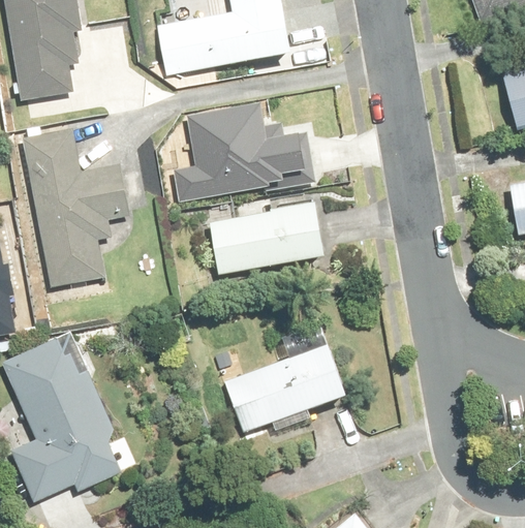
[(81,27),(75,0),(1,0),(19,101),(69,93),(64,64),(76,62),(71,29),(81,27)]
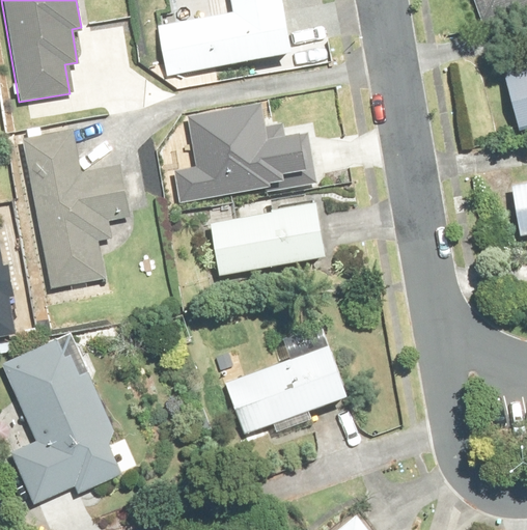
[(230,0),(232,14),(189,20),(196,66),(290,53),(282,0),(230,0)]
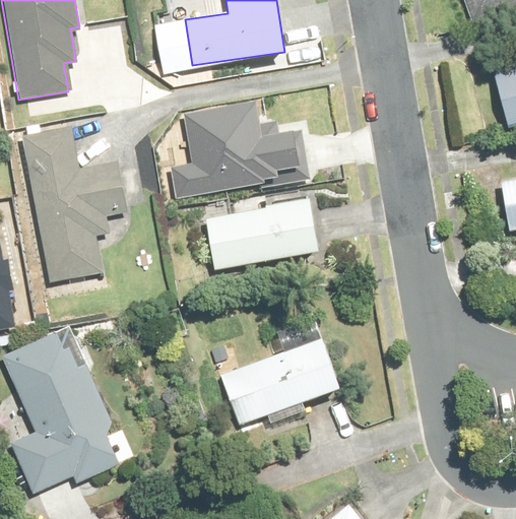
[(515,6),(515,0),(469,0),(477,20),(515,6)]
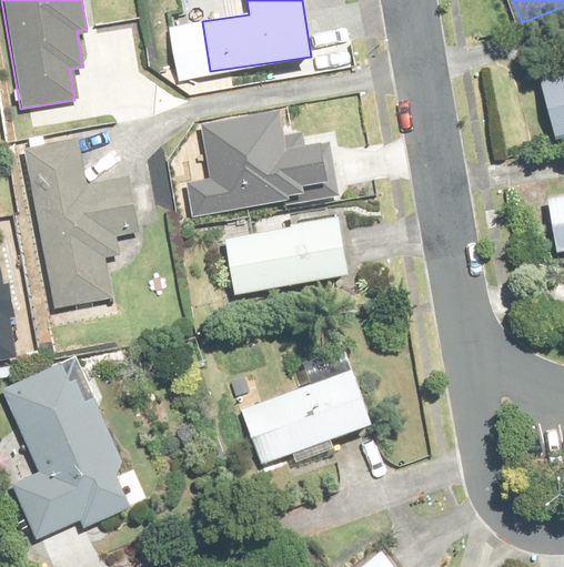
[(563,134),(563,71),(541,78),(555,138),(563,134)]
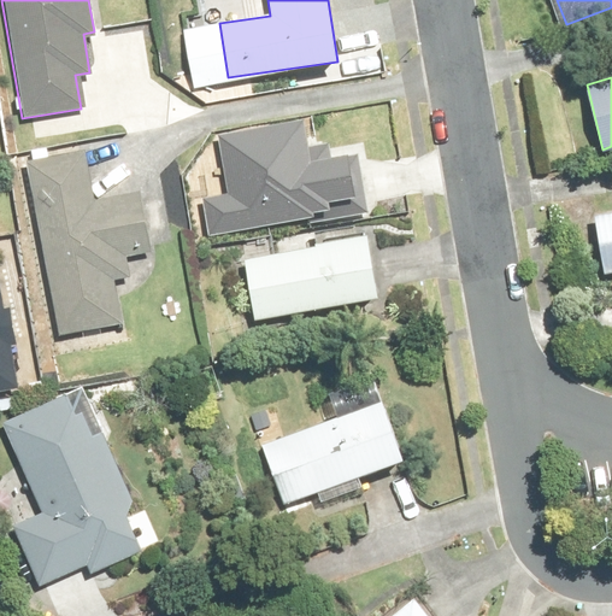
[(146,250),(136,193),(93,201),(84,151),(24,160),(54,335),(113,326),(106,279),(125,275),(122,253),(146,250)]
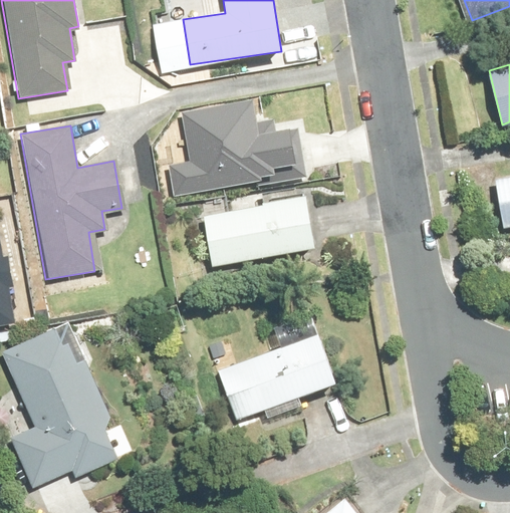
[(509,226),(509,178),(495,182),(503,227),(509,226)]
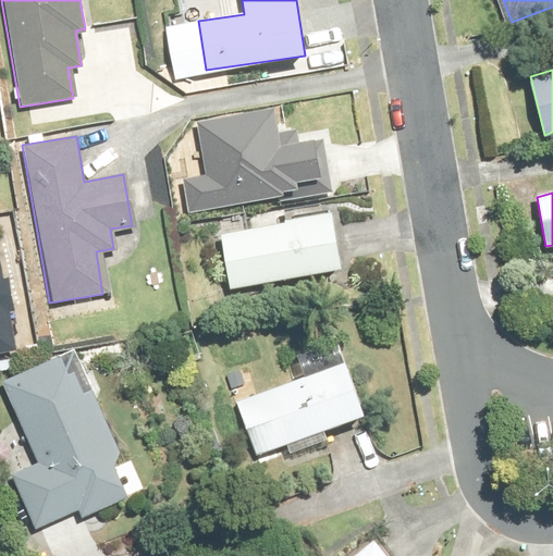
[(285,225),(221,234),(229,287),(341,271),(332,213),(284,220),(285,225)]
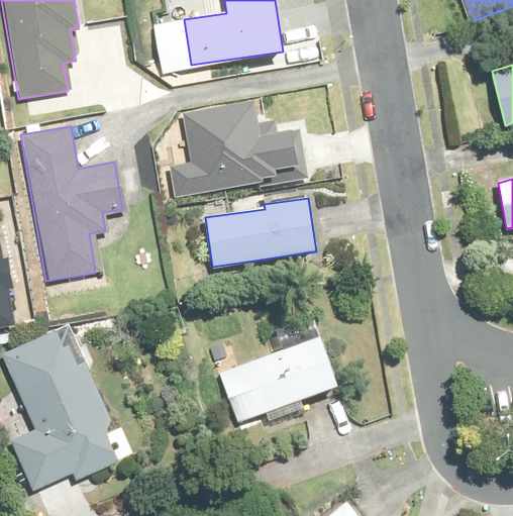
[(0,322),(12,320),(5,286),(12,285),(7,262),(1,263),(0,258),(0,322)]
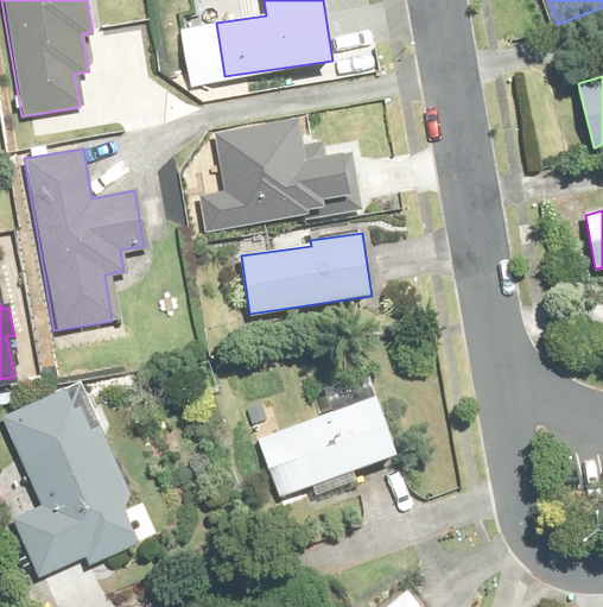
[(87,564),(138,544),(121,501),(129,499),(83,384),(1,416),(37,507),(14,516),(38,576),(84,557),(87,564)]
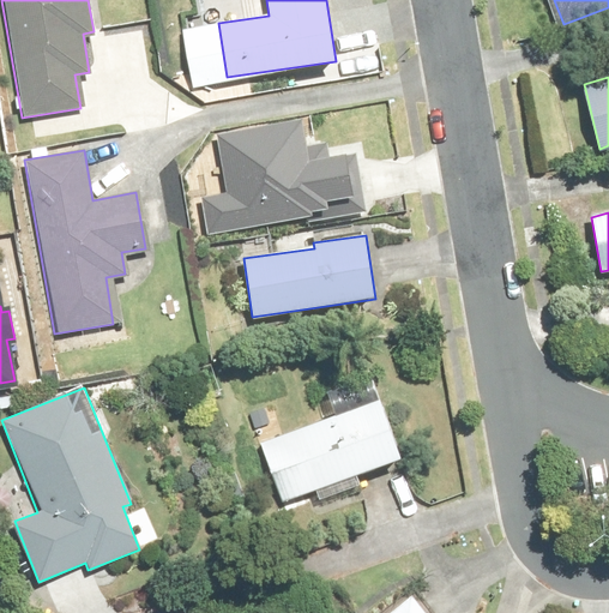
[(351,476),(399,458),(378,401),(260,444),(282,502),(327,485),(331,493),(355,485),(351,476)]
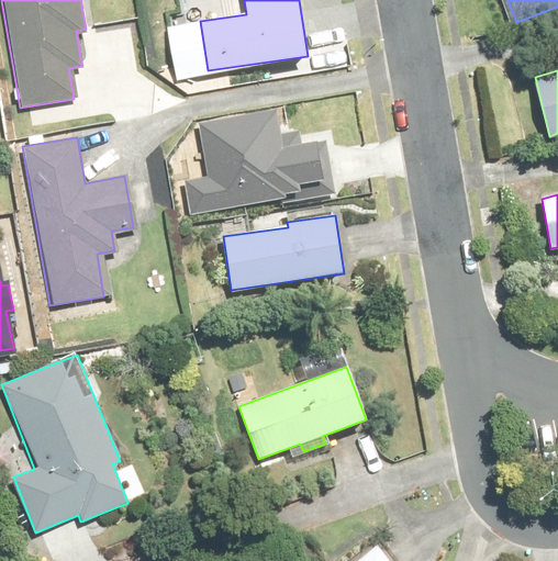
[(387,560),(376,547),(356,560),(387,560)]
